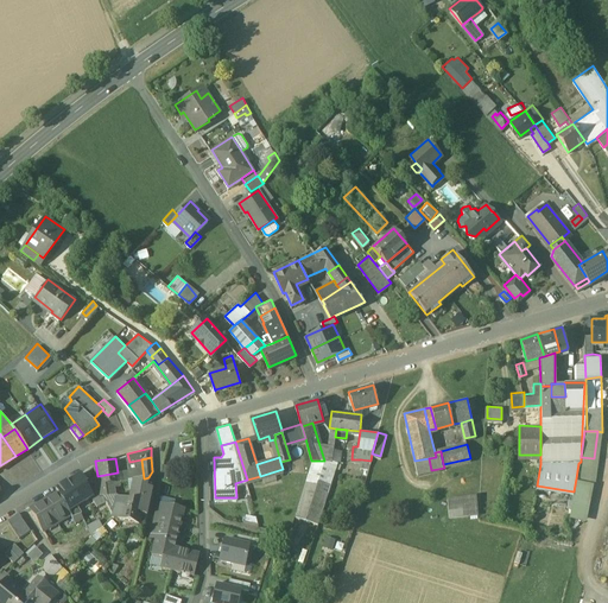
[(429,458),(415,461),(418,473),(431,470),(429,458)]
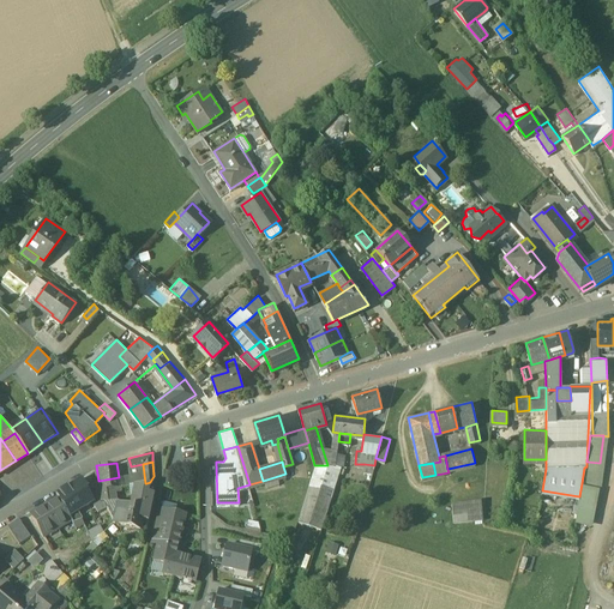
[(327,465),(314,465),(298,520),(320,528),(341,465),(335,465),(327,465)]
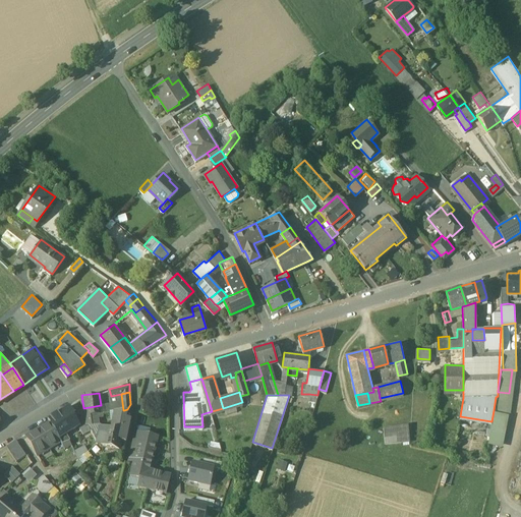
[(73,411),(69,403),(48,416),(50,420),(58,436),(77,424),(78,423),(72,413),(74,412),(73,411)]
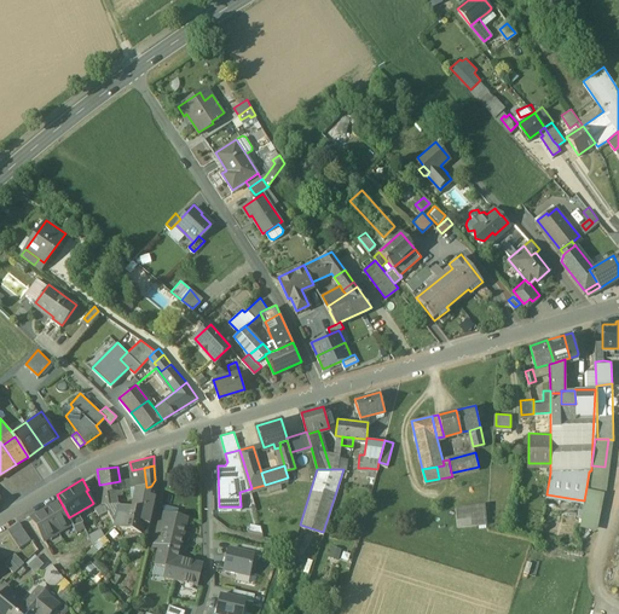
[(120,481),(99,485),(103,503),(105,502),(106,507),(117,504),(116,493),(121,493),(121,490),(120,481)]
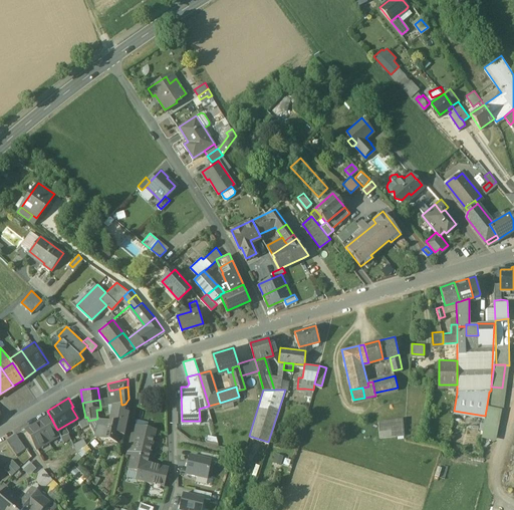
[(81,401),(72,406),(73,407),(71,408),(77,418),(76,419),(82,427),(89,423),(88,421),(87,417),(85,418),(83,418),(81,401)]
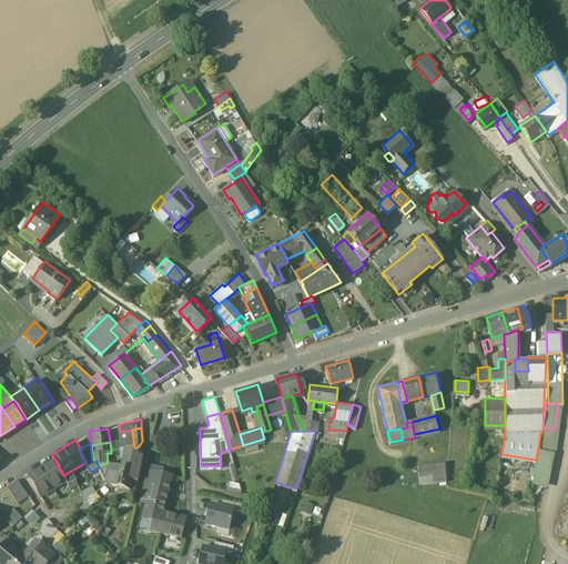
[(134,447),(121,449),(121,453),(123,454),(122,462),(121,466),(110,463),(105,481),(105,483),(130,489),(132,479),(137,480),(139,472),(129,470),(132,456),(134,456),(135,447),(134,447)]
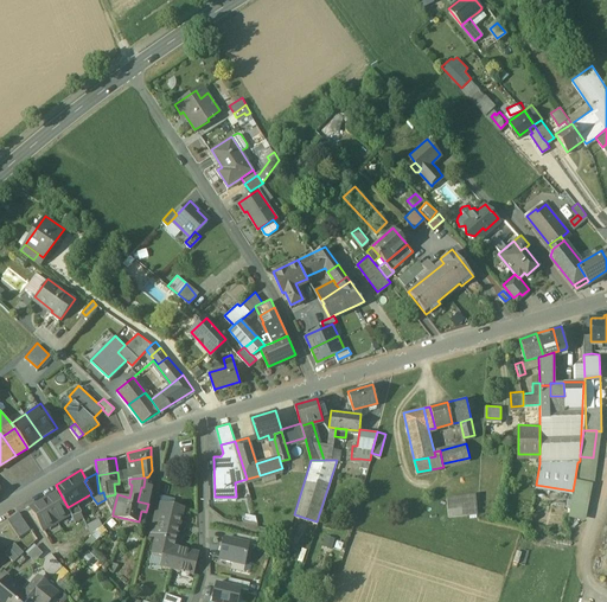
[(589,480),(575,478),(569,516),(585,518),(589,480)]
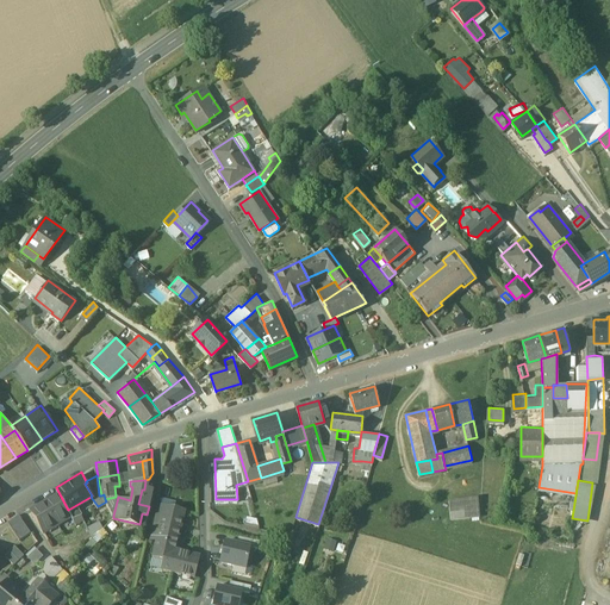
[(144,490),(142,490),(138,504),(149,506),(151,491),(144,490)]
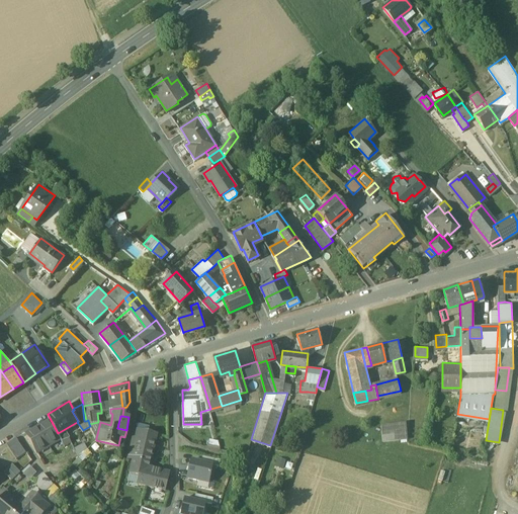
[(58,433),(50,418),(38,425),(49,442),(60,436),(58,433)]
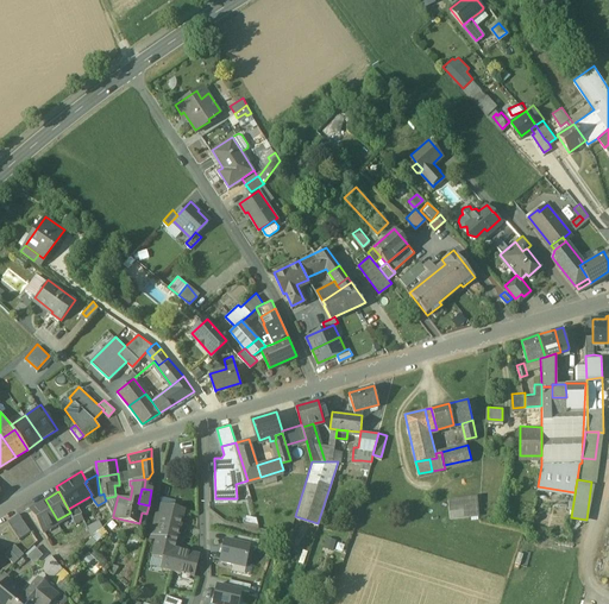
[(477,495),(466,496),(469,514),(479,513),(477,495)]
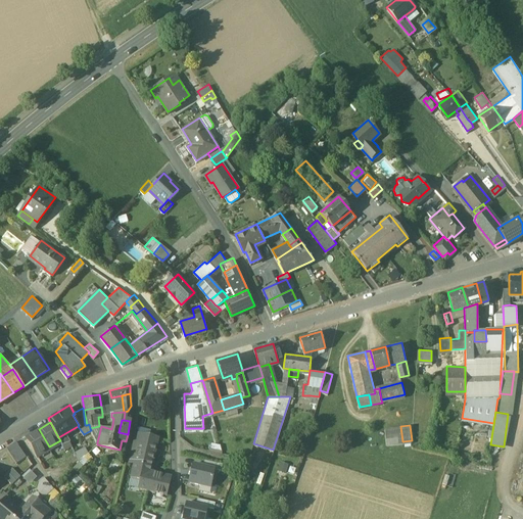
[(400,426),(385,427),(386,442),(402,441),(400,426)]
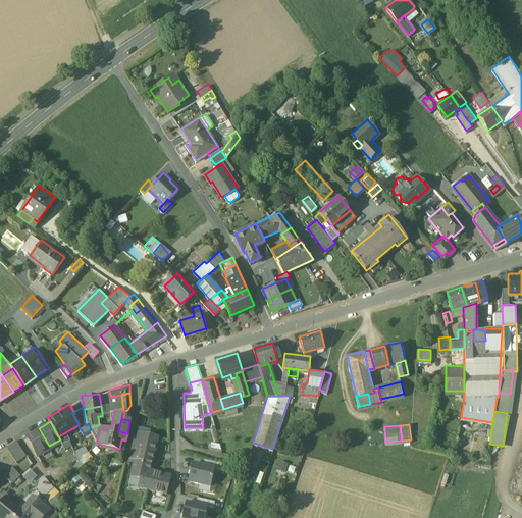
[(49,446),(39,428),(27,434),(37,453),(49,446)]
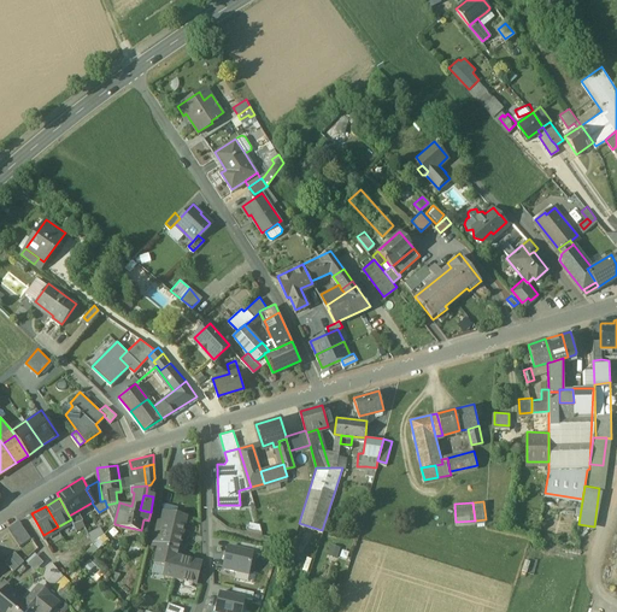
[(156,562),(166,564),(164,572),(197,581),(201,563),(201,560),(176,554),(186,515),(160,508),(153,542),(159,543),(156,562)]
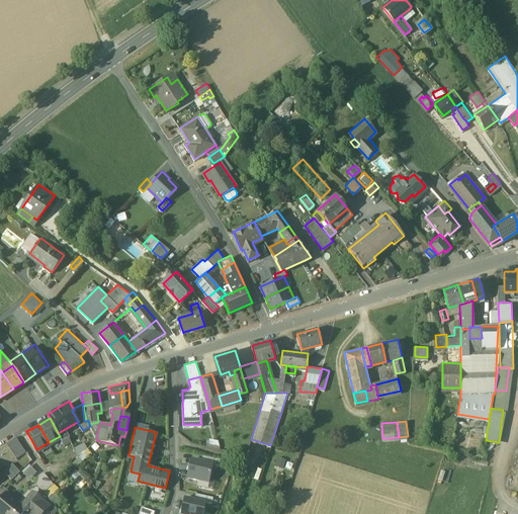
[(26,450),(15,435),(6,442),(16,456),(26,450)]
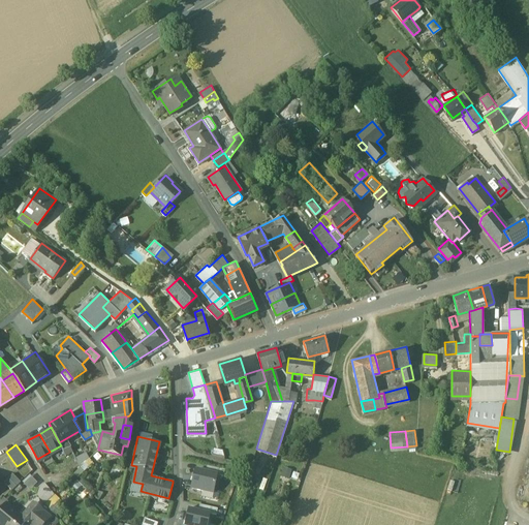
[(86,451),(74,457),(80,465),(89,457),(86,451)]
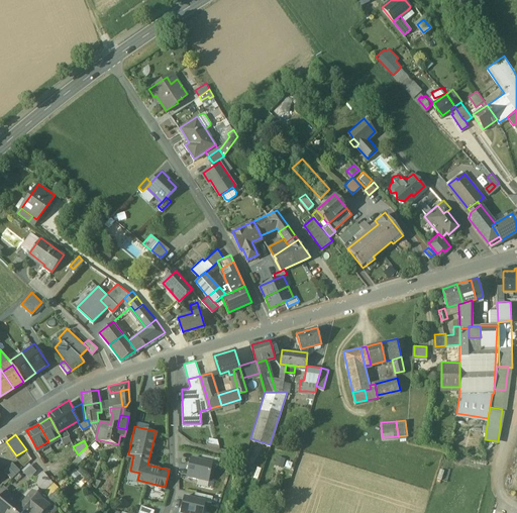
[(87,446),(78,456),(81,459),(91,449),(87,446)]
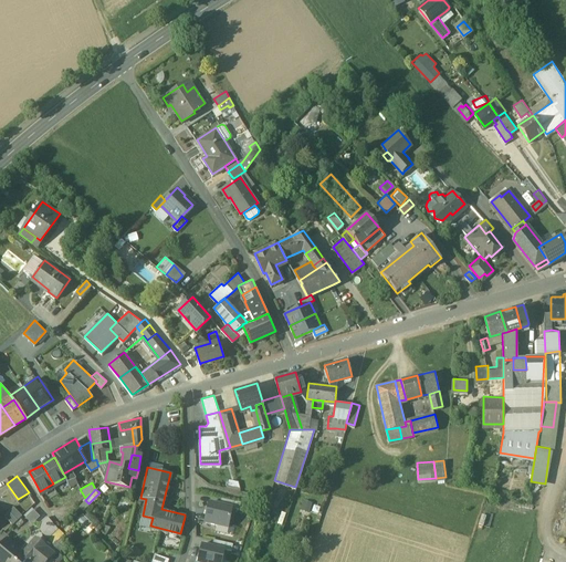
[(222,496),(220,502),(232,506),(239,507),(241,500),(222,496)]
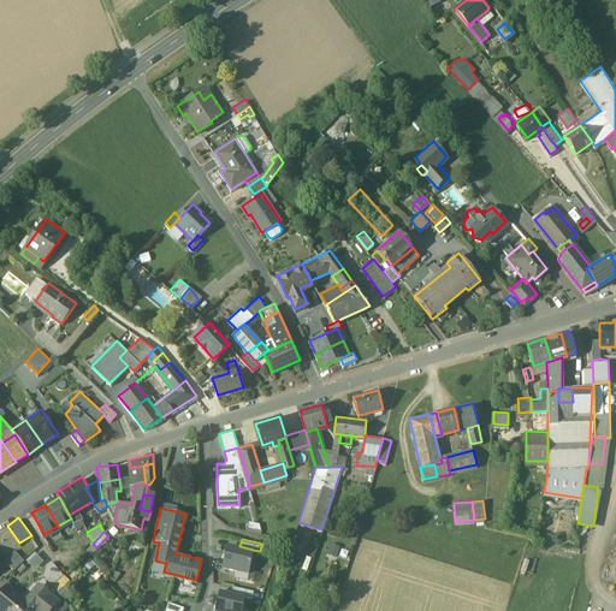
[(329,540),(326,551),(338,553),(341,541),(329,540)]
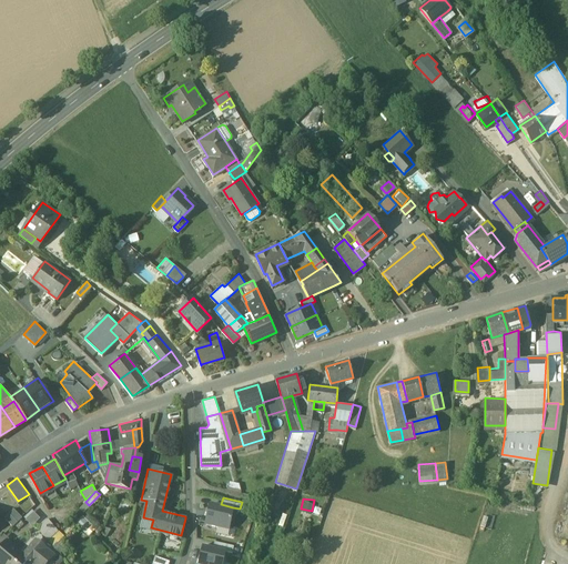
[(205,522),(229,527),(233,507),(221,504),(210,502),(205,522)]
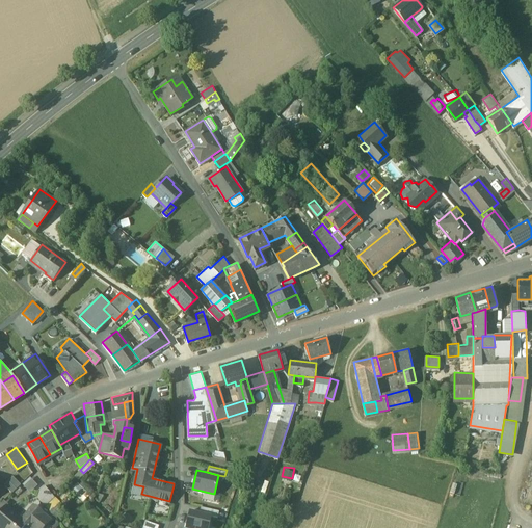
[(292,477),(299,480),(302,473),(295,471),(292,477)]
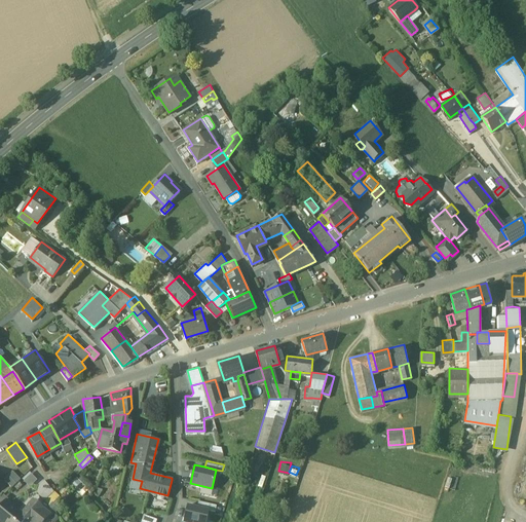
[(12,469),(4,477),(11,485),(21,477),(12,469)]
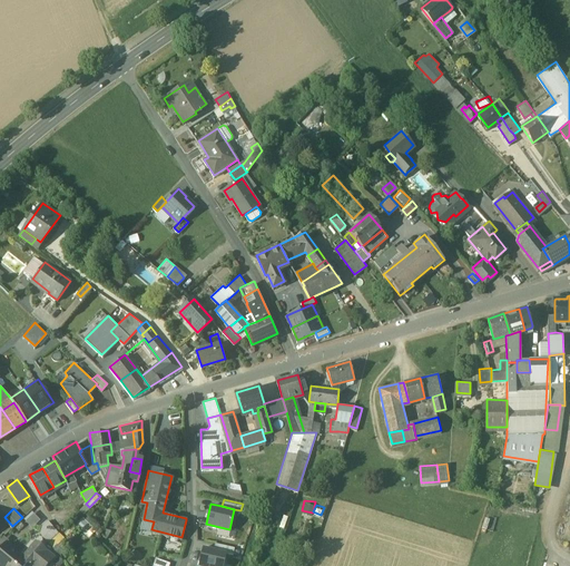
[(58,530),(48,518),(42,523),(45,526),(40,530),(48,539),(58,530)]
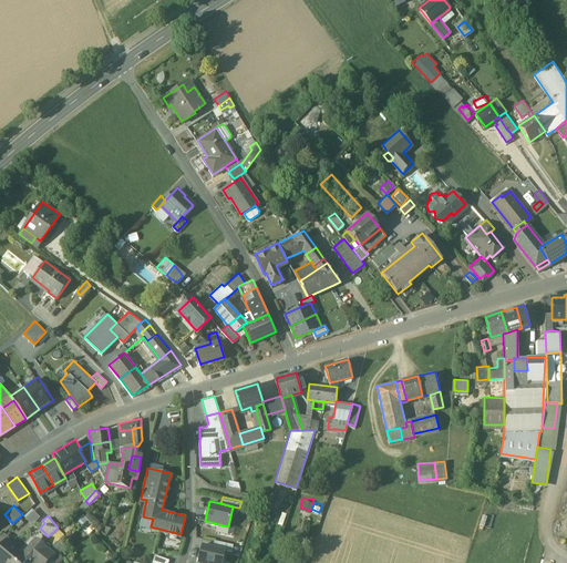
[(45,546),(35,538),(22,553),(28,558),(27,558),(33,562),(44,562),(53,553),(45,546)]
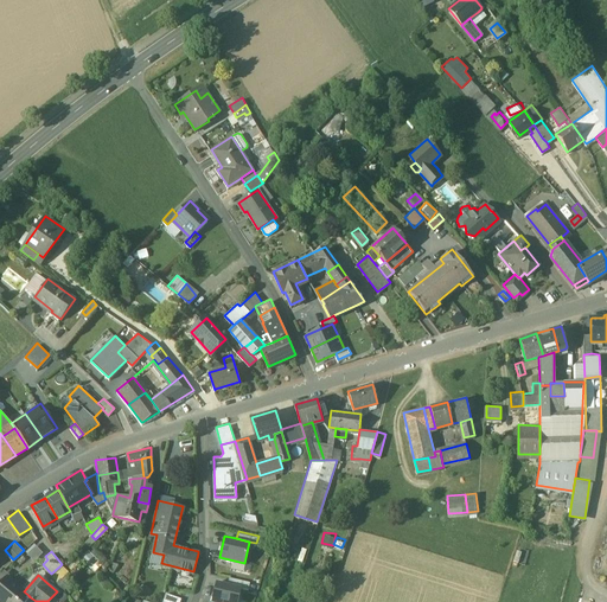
[(230,576),(228,582),(242,586),(248,587),(250,581),(230,576)]
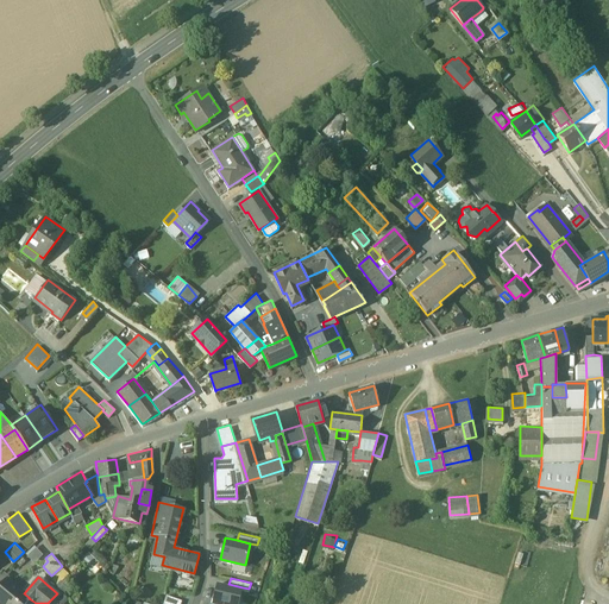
[(0,585),(0,603),(1,603),(24,603),(29,598),(30,598),(24,593),(6,579),(0,585)]
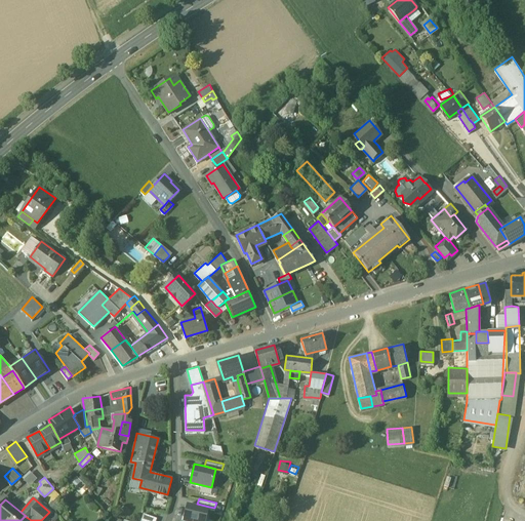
[(183,520),(187,520),(205,520),(209,507),(197,504),(187,502),(183,520)]
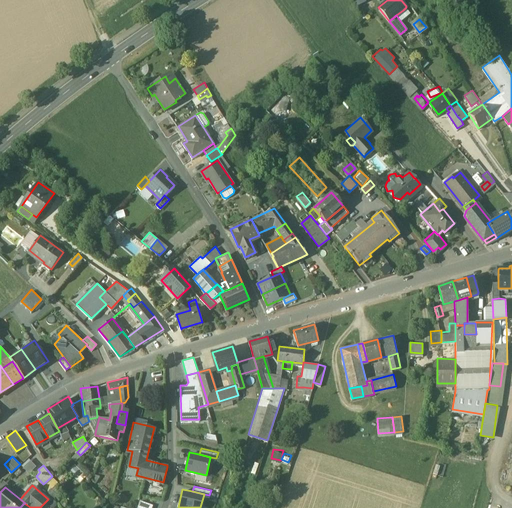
[(152,507),(154,502),(141,498),(137,507),(152,507)]
